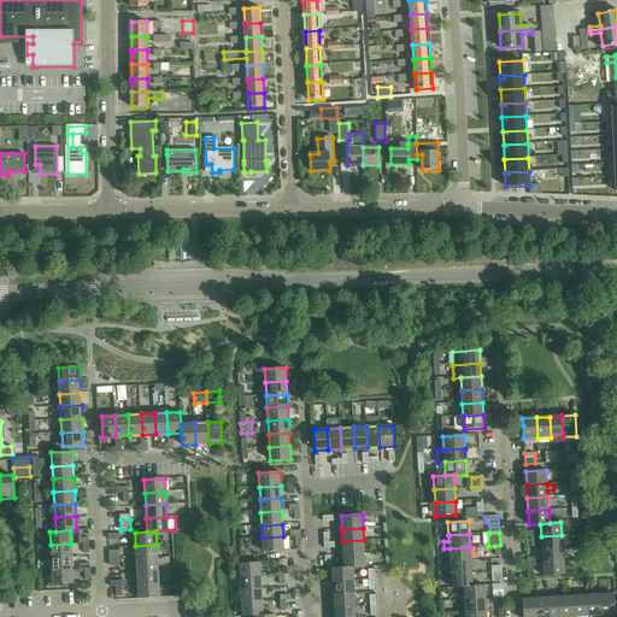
[(563,548),(562,535),(541,536),(542,550),(563,548)]
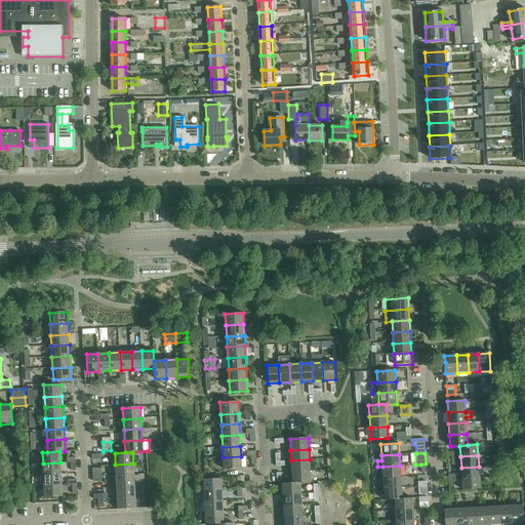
[(242,468),(241,456),(223,457),(224,469),(230,469),(242,468)]
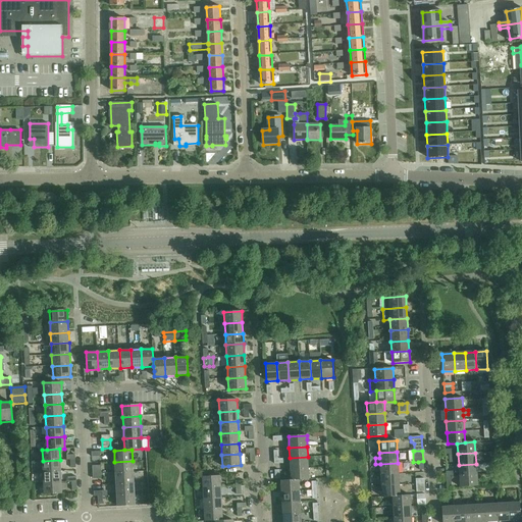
[(290,458),(290,469),(308,468),(308,457),(290,458)]
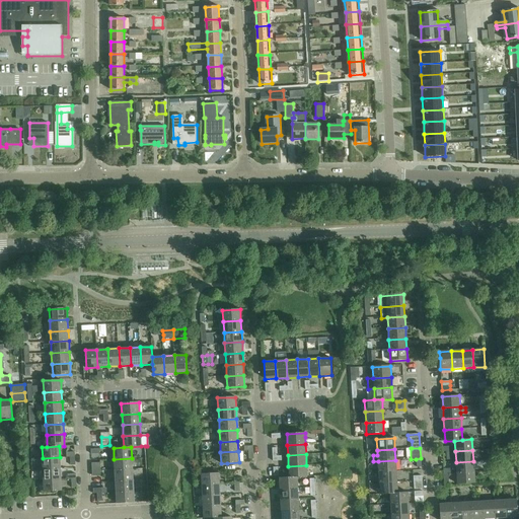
[(61,468),(60,457),(43,458),(43,469),(61,468)]
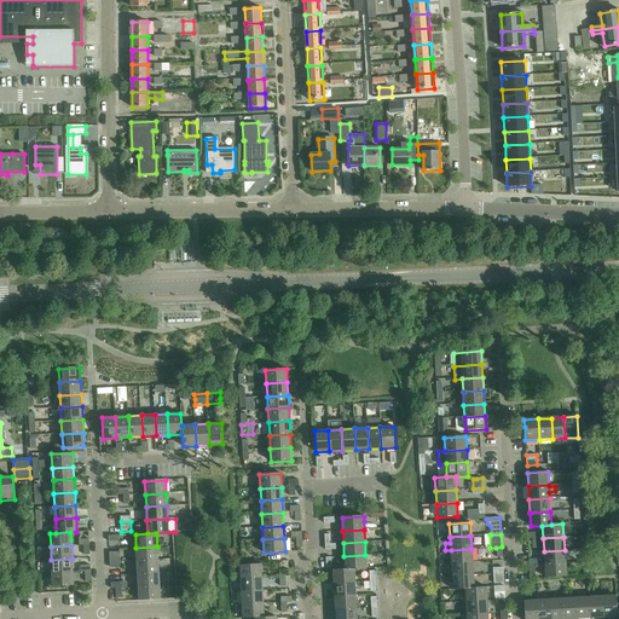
[(157,560),(157,547),(136,548),(137,561),(157,560)]
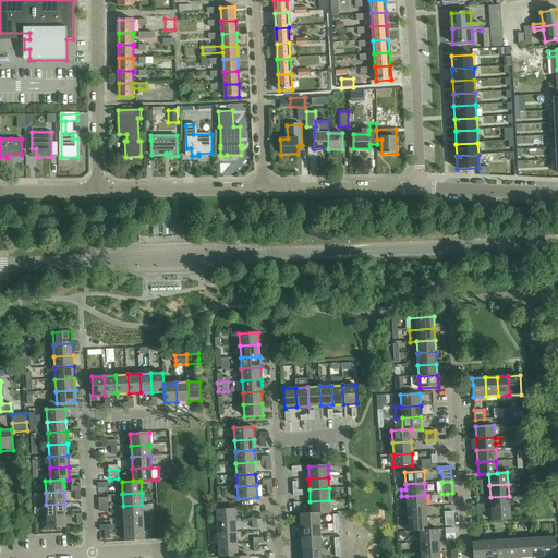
[(426,507),(425,495),(407,496),(407,508),(426,507)]
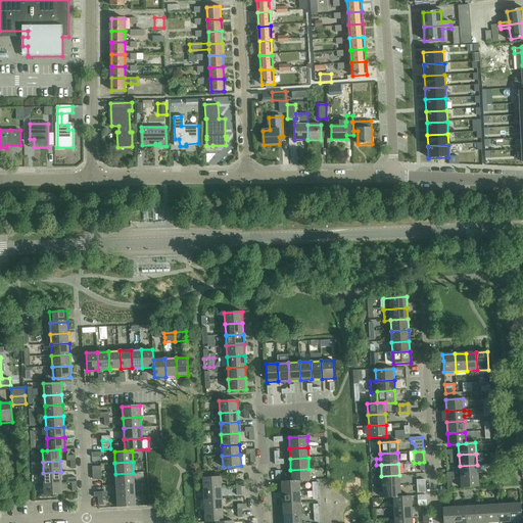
[(477,476),(477,465),(460,466),(460,477),(477,476)]
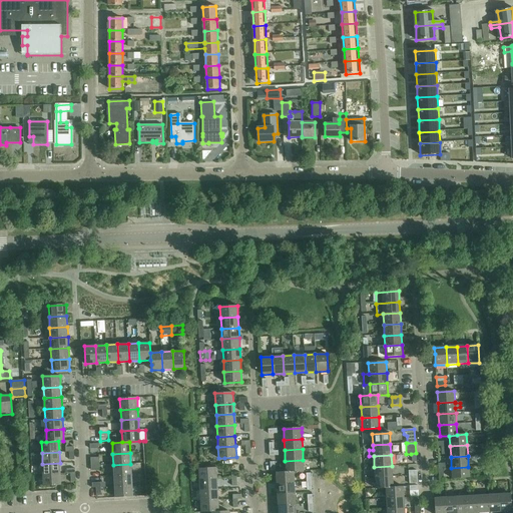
[(285,461),(286,472),(294,471),(294,472),(304,471),(303,460),(285,461)]
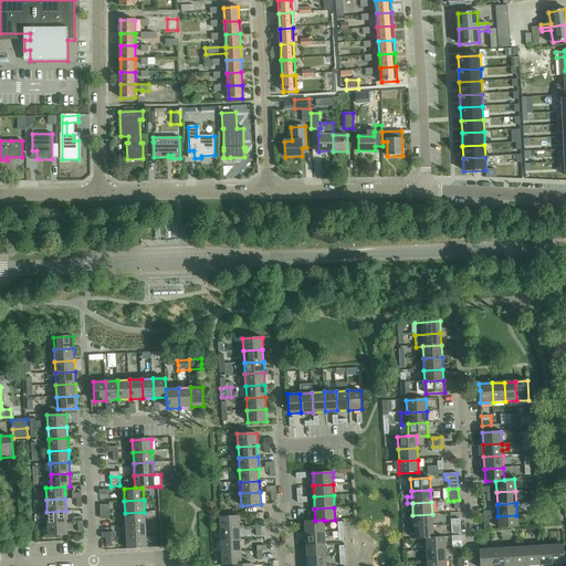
[(66,523),(66,511),(46,512),(48,524),(66,523)]
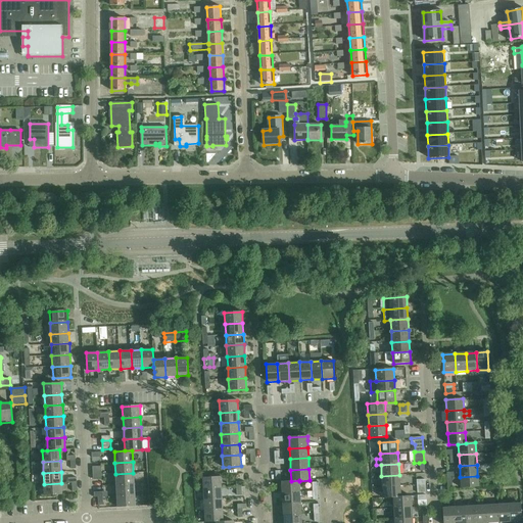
[(134,484),(133,473),(115,474),(115,485),(134,484)]
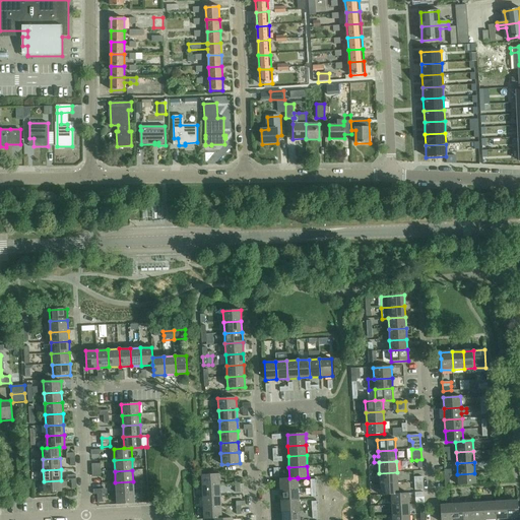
[(397,483),(397,472),(379,473),(380,484),(397,483)]
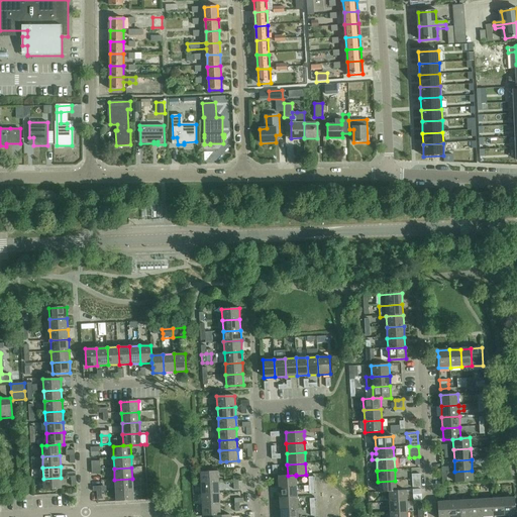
[(473,482),(472,471),(454,472),(455,483),(473,482)]
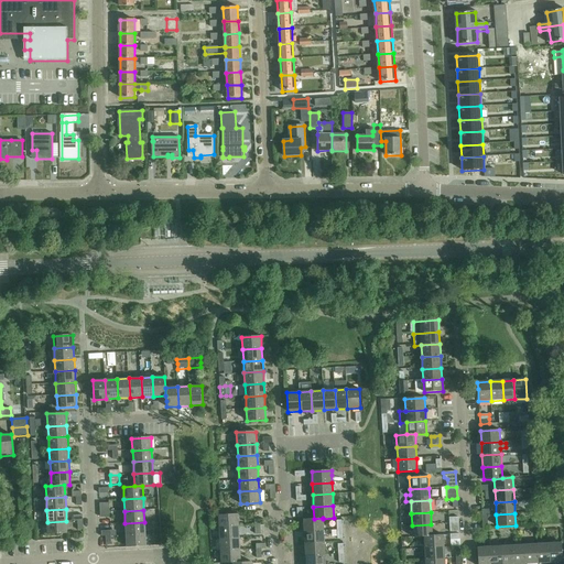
[(218,516),(219,528),(238,527),(238,514),(218,516)]
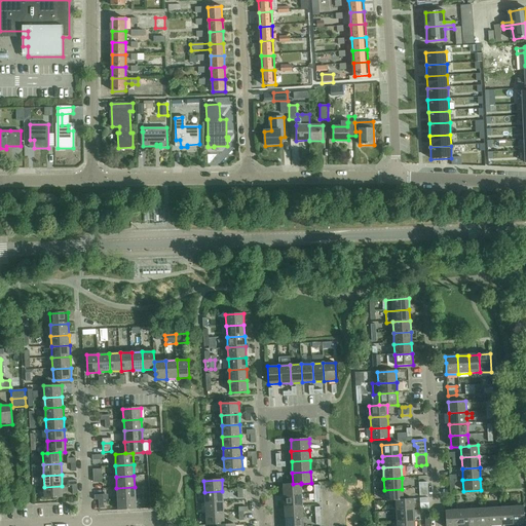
[(301,495),(301,484),(301,483),(293,484),(283,484),(284,496),(301,495)]
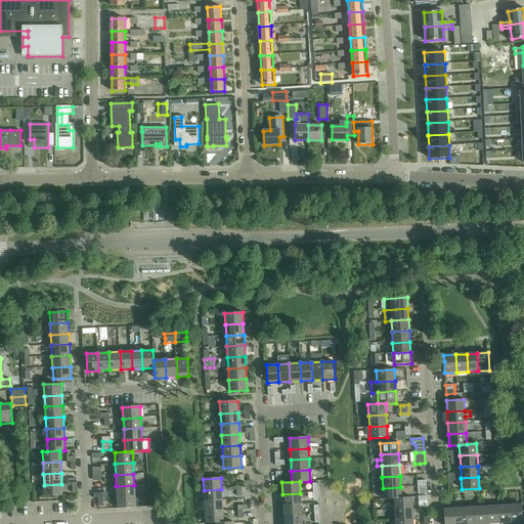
[(62,495),(61,484),(44,485),(45,496),(62,495)]
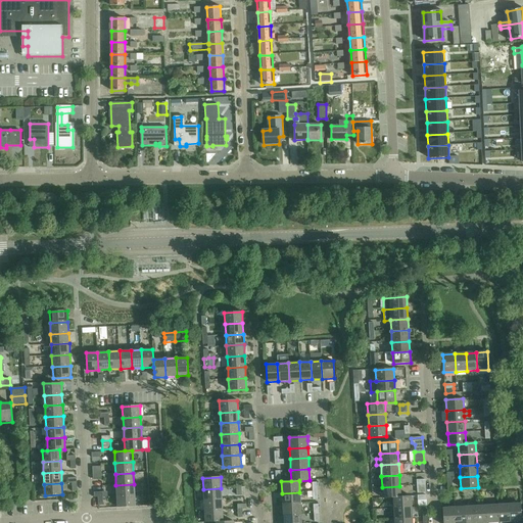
[(135,494),(134,484),(115,485),(116,495),(135,494)]
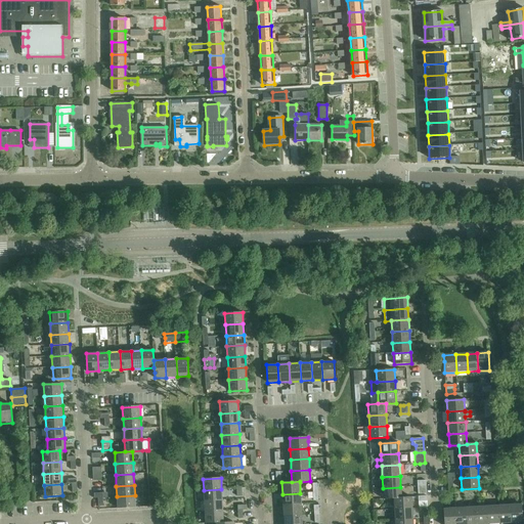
[(418,494),(427,493),(426,485),(418,486),(418,494)]
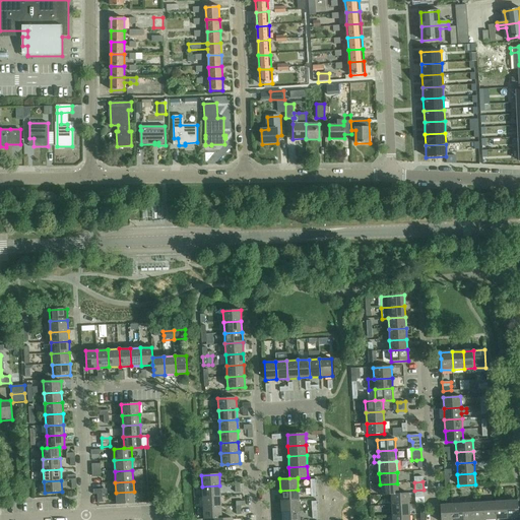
[(398,494),(397,483),(380,484),(380,496),(390,495),(398,494)]
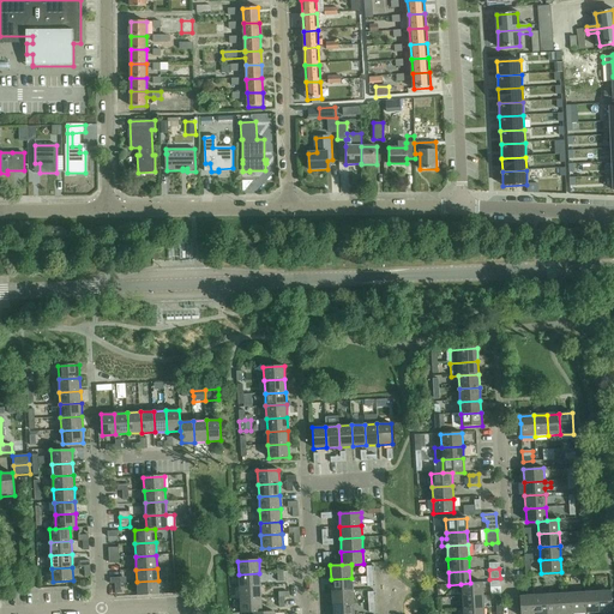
[(260,587),(259,573),(239,575),(240,588),(260,587)]
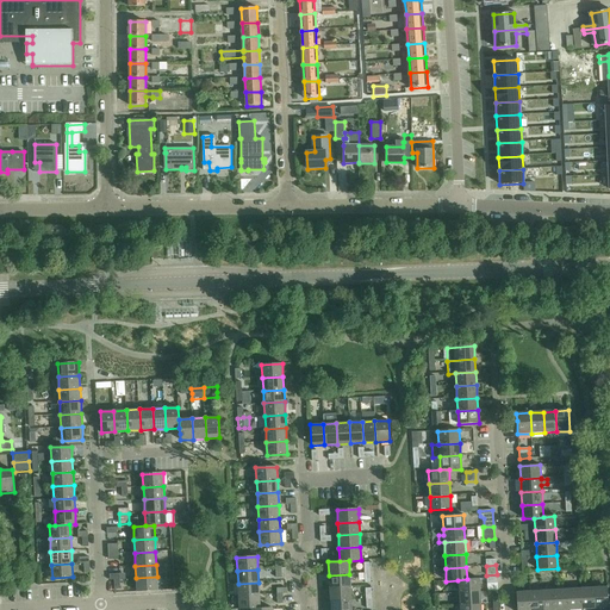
[(350,586),(349,574),(329,576),(329,587),(350,586)]
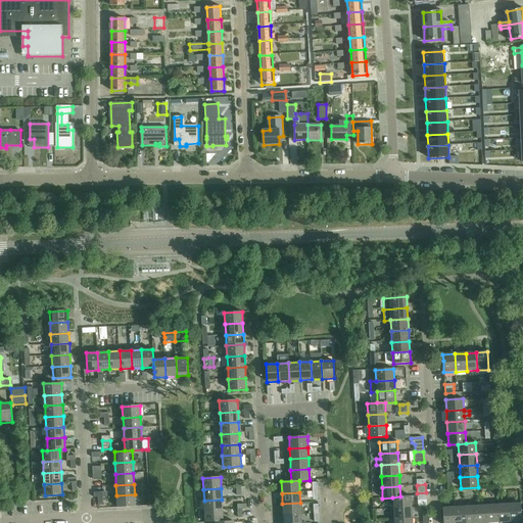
[(135,506),(135,494),(116,495),(117,507),(135,506)]
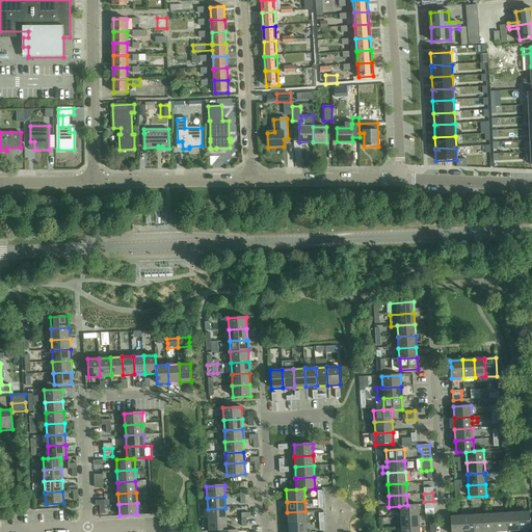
[(418,505),(407,505),(399,506),(400,517),(419,516),(418,505)]
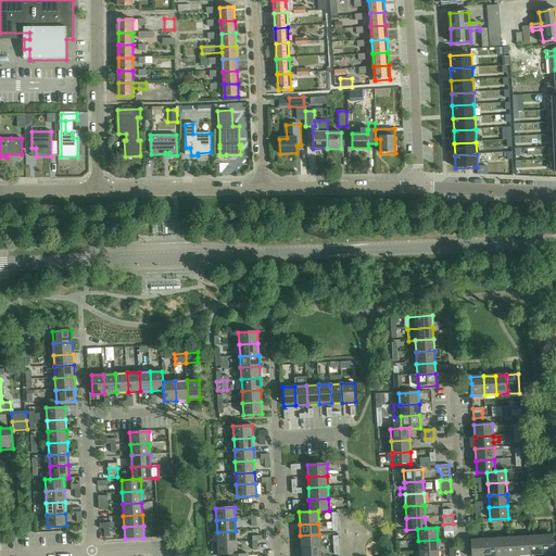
[(237,542),(236,531),(217,532),(217,543),(237,542)]
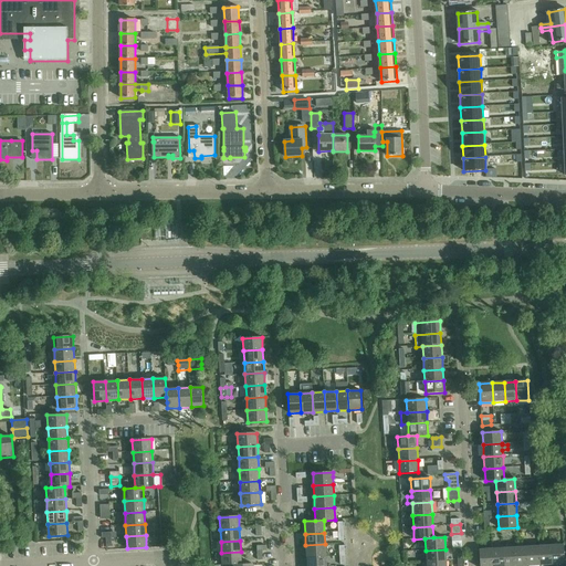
[(325,556),(325,544),(305,545),(306,557),(325,556)]
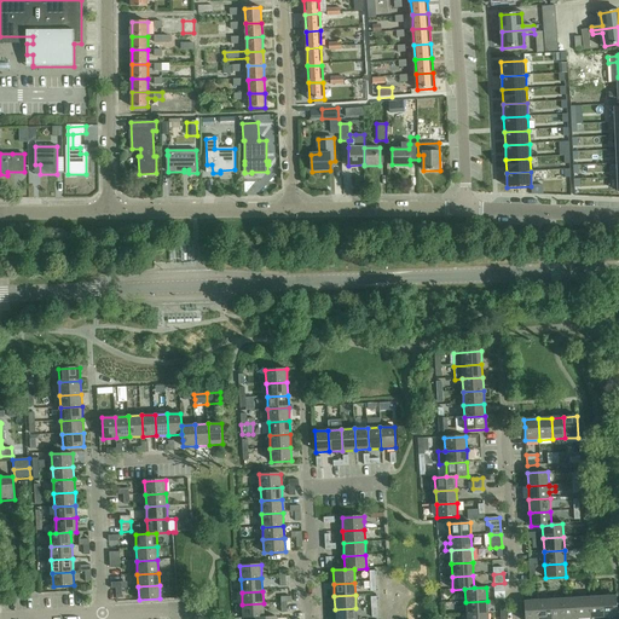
[(617,596),(602,597),(603,618),(617,617),(617,596)]
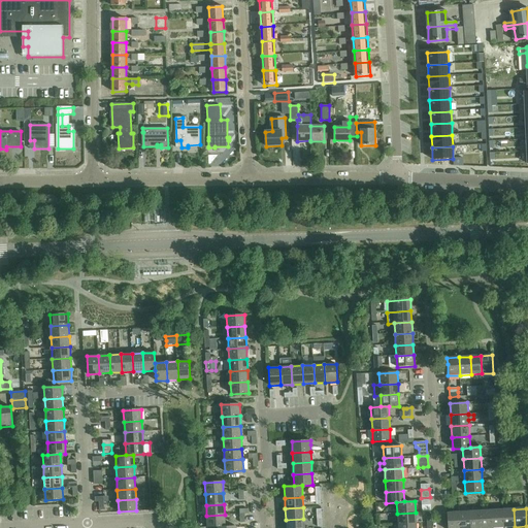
[(503,509),(492,510),(493,527),(504,527),(503,509)]
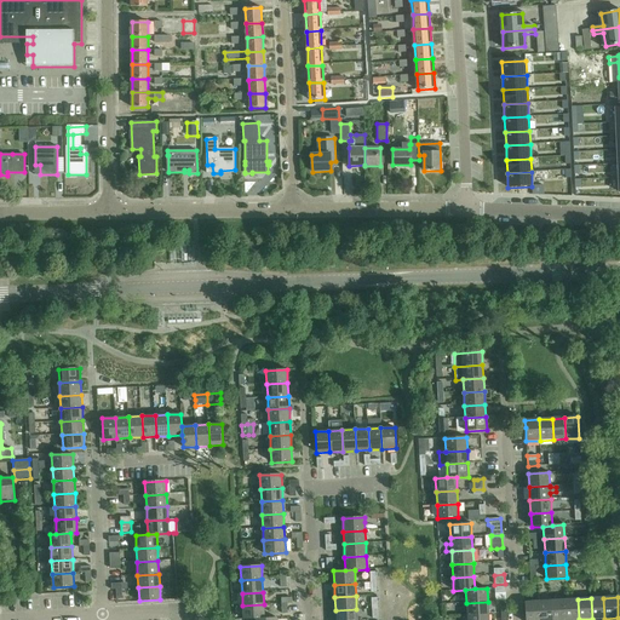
[(603,598),(591,598),(592,619),(604,619),(603,598)]
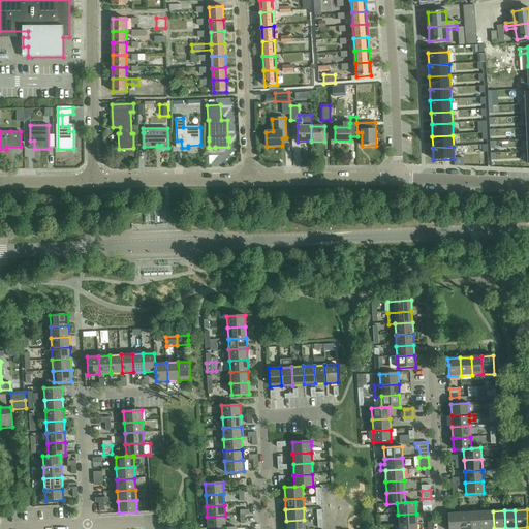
[(483,528),(481,511),(470,512),(471,528),(483,528)]
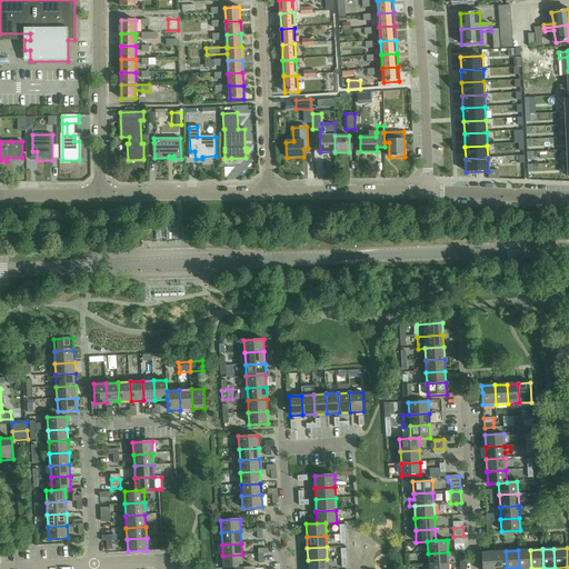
[(530,550),(518,550),(519,568),(530,568),(531,568),(530,550)]
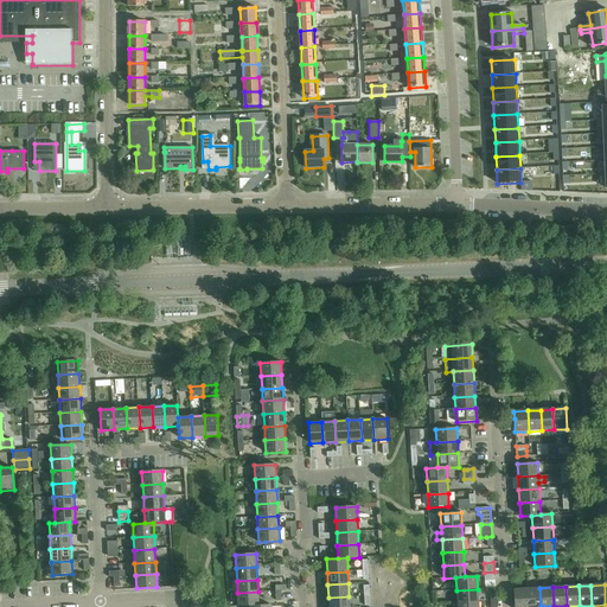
[(541,606),(540,588),(526,589),(528,606),(541,606)]
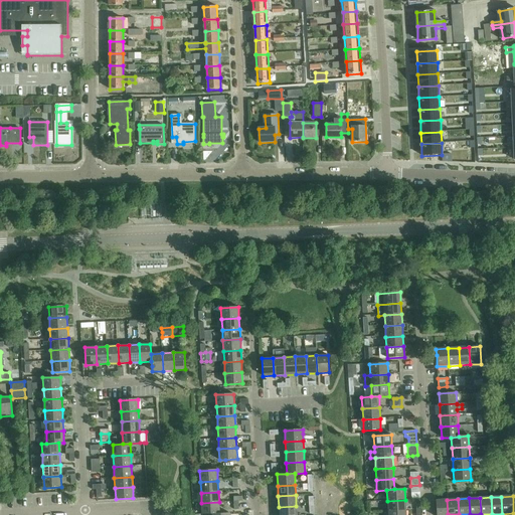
[(405,511),(405,500),(387,501),(388,512),(405,511)]
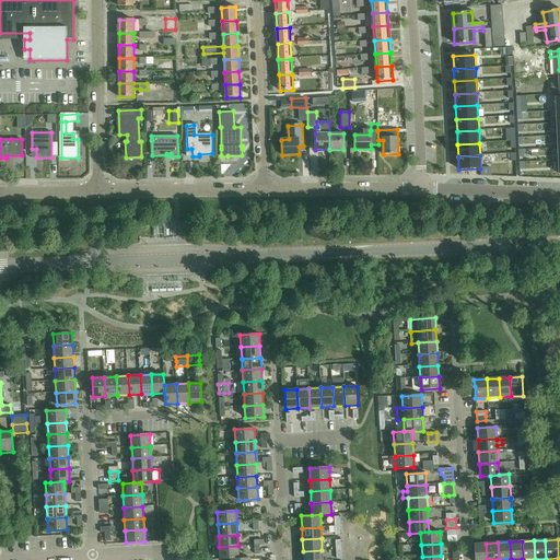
[(487,559),(486,544),(474,544),(474,559),(487,559)]
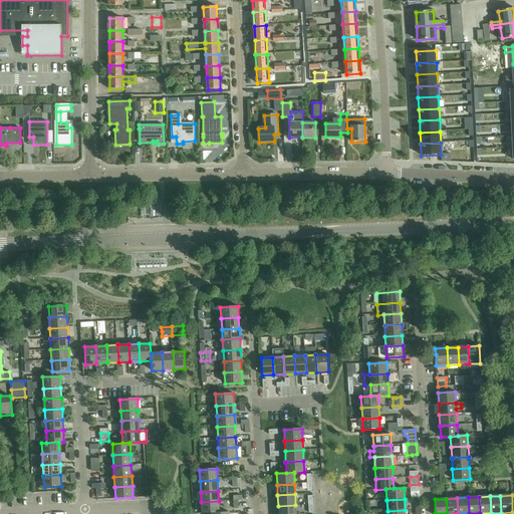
[(219,512),(219,501),(201,502),(202,513),(212,513),(219,512)]
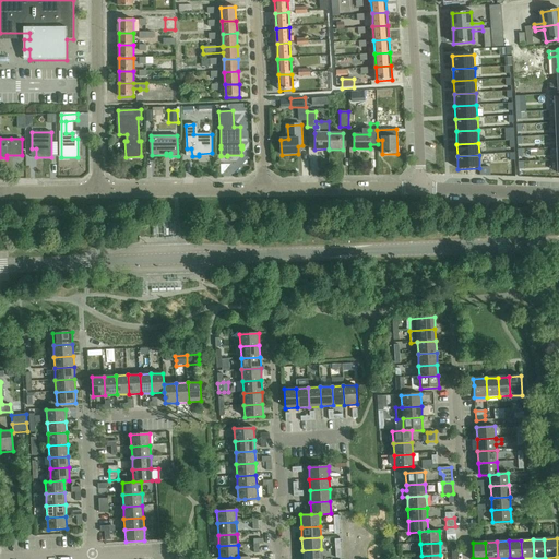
[(321,558),(321,549),(302,550),(302,558),(321,558)]
